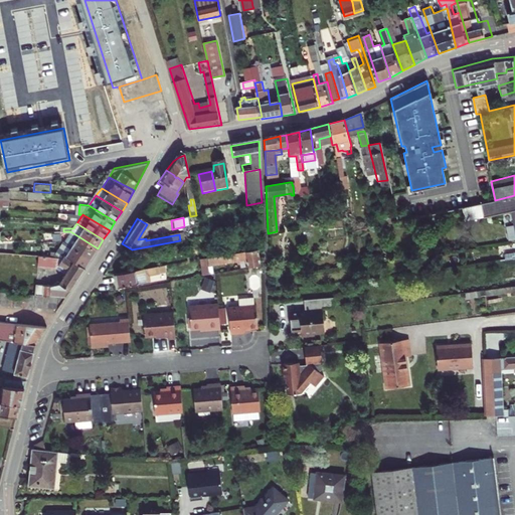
[(70,231),(65,239),(93,256),(98,248),(70,231)]
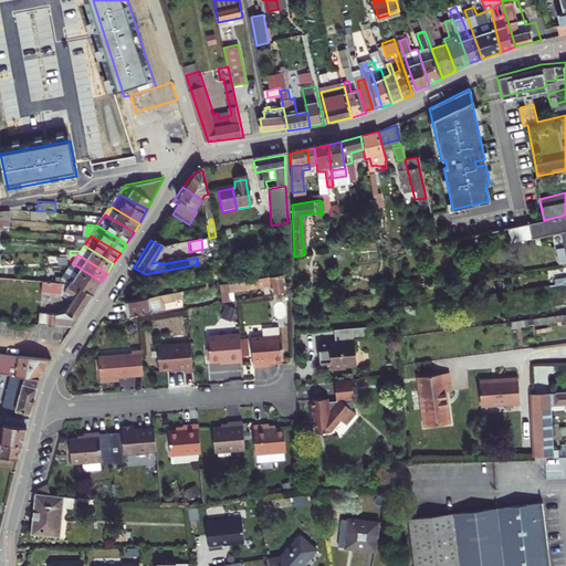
[(102,282),(72,263),(60,281),(69,282),(71,278),(95,292),(102,282)]
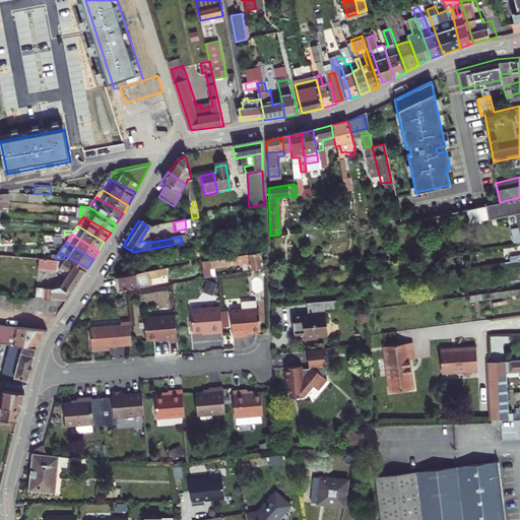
[(258,252),(219,260),(208,262),(209,269),(221,267),(221,271),(246,267),(247,271),(261,269),(258,252)]
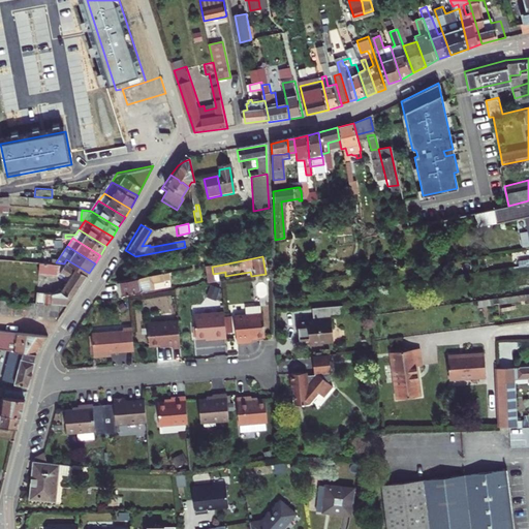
[(56,262),(18,259),(18,265),(41,266),(41,270),(59,271),(61,268),(72,275),(61,290),(52,291),(43,290),(43,298),(35,298),(34,300),(59,302),(69,303),(89,273),(66,259),(64,263),(56,262)]
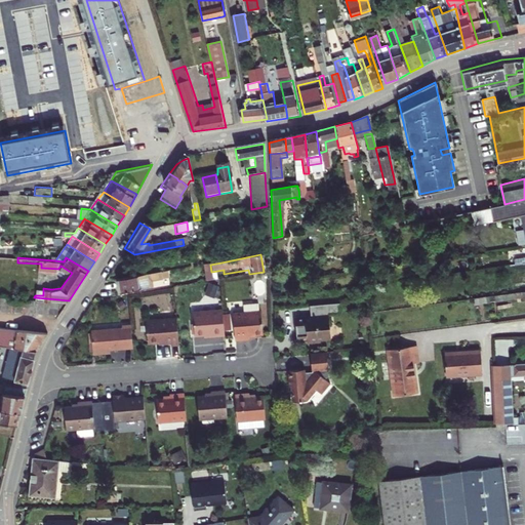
[(152,276),(115,282),(118,297),(147,291),(146,282),(152,281),(152,276)]
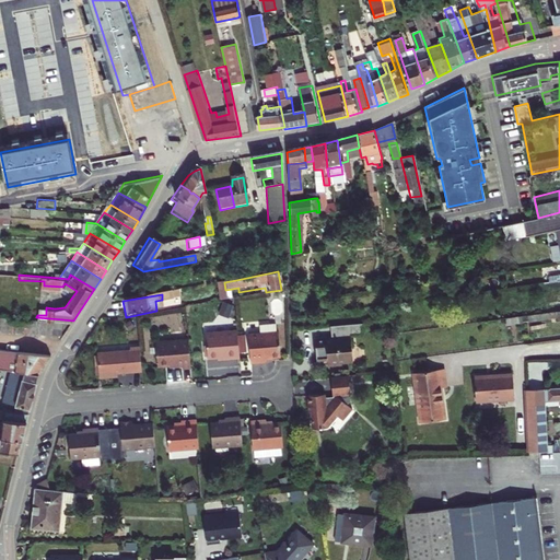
[(232,316),(232,303),(221,303),(221,316),(232,316)]
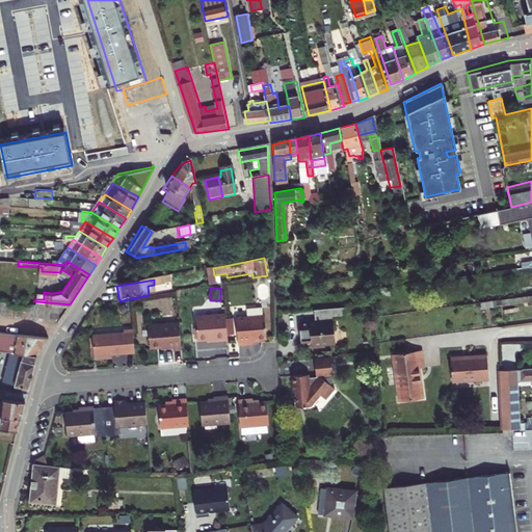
[(0,312),(9,313),(9,315),(30,316),(30,313),(58,315),(59,303),(34,301),(0,298),(0,312)]
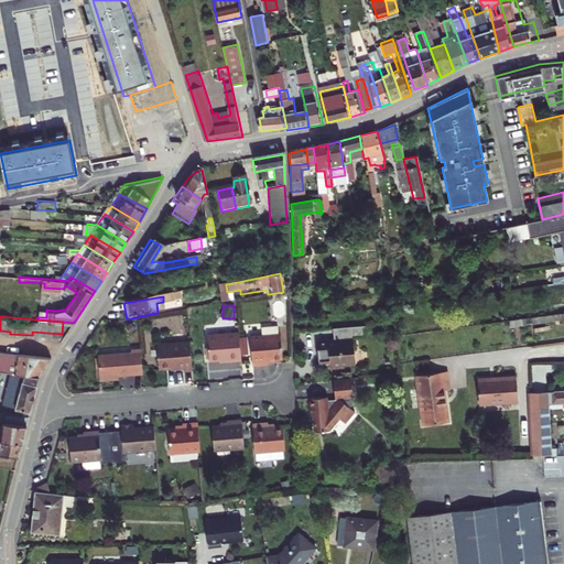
[(329,343),(329,339),(318,340),(320,359),(321,361),(331,360),(331,369),(345,368),(345,365),(356,364),(354,338),(366,337),(365,326),(334,328),(334,343),(329,343)]
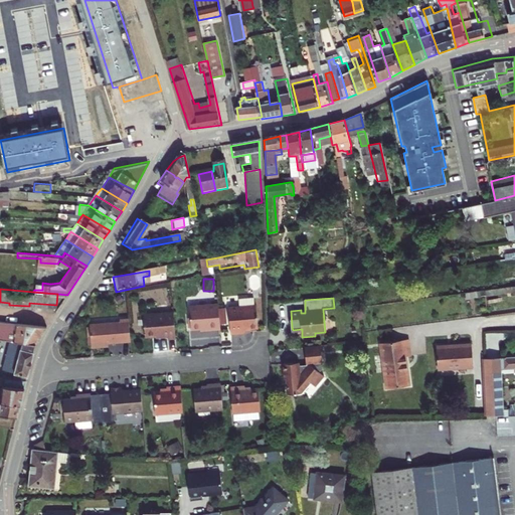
[(219,331),(217,306),(188,309),(190,332),(205,330),(205,333),(209,332),(219,331)]
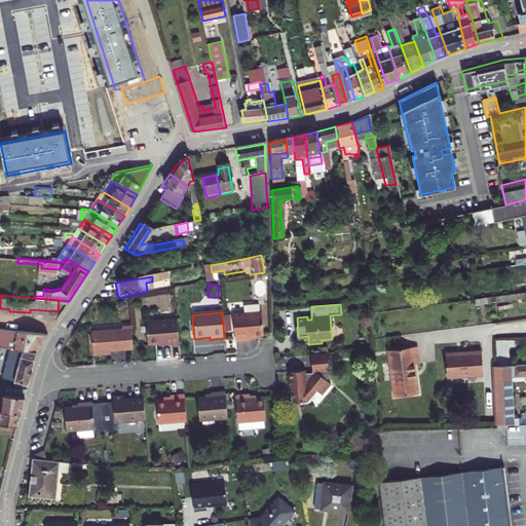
[(261,312),(232,315),(235,343),(239,342),(249,341),(248,338),(263,336),(261,312)]
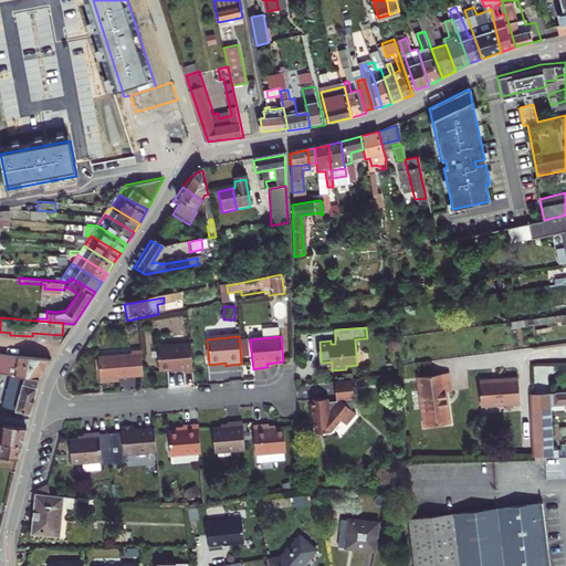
[(191,374),(189,346),(156,348),(158,374),(182,370),(184,375),(187,375),(191,374)]
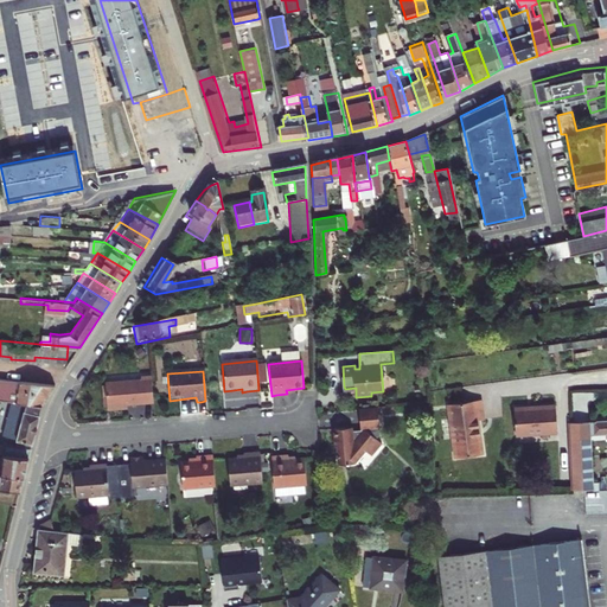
[(0,397),(10,400),(43,403),(56,383),(0,376),(0,397)]
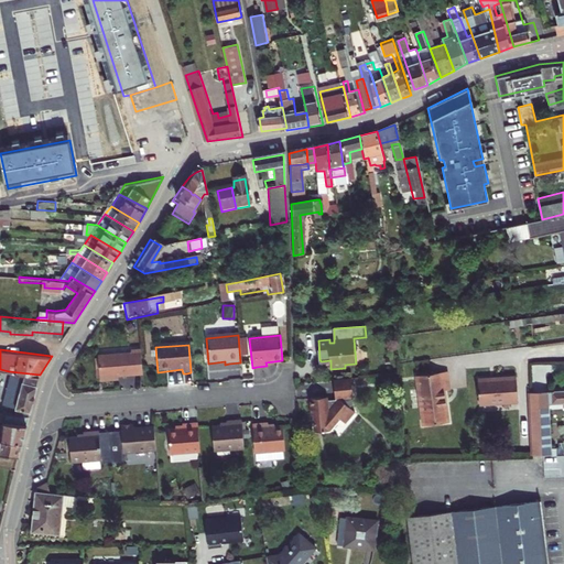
[(111,380),(142,377),(140,351),(129,353),(129,356),(96,359),(99,384),(104,384),(111,383),(111,380)]
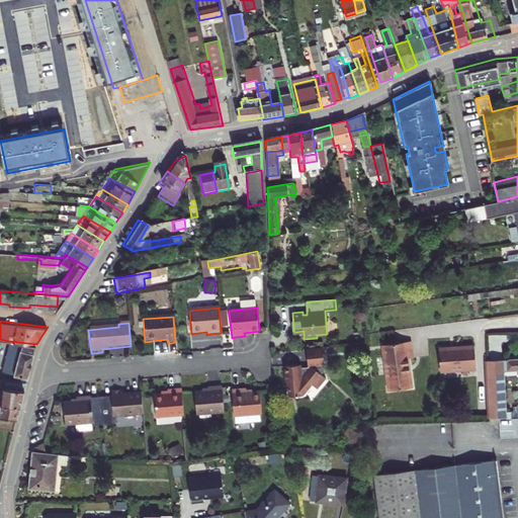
[(415,339),(386,342),(392,387),(415,384),(412,356),(417,356),(415,339)]
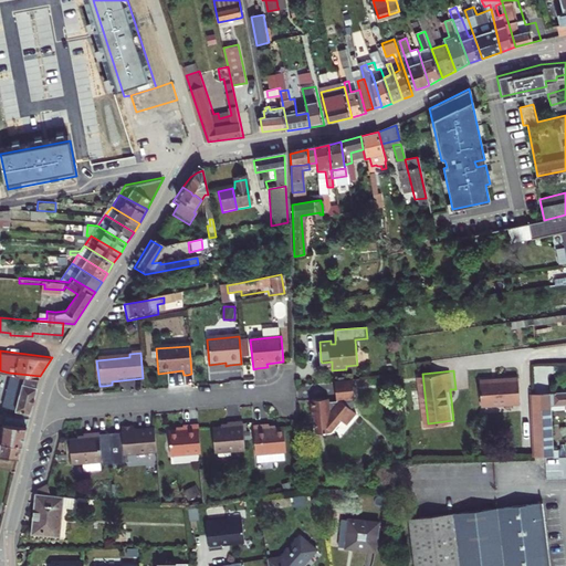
[(0,406),(13,408),(29,409),(40,376),(9,373),(0,402),(0,406)]
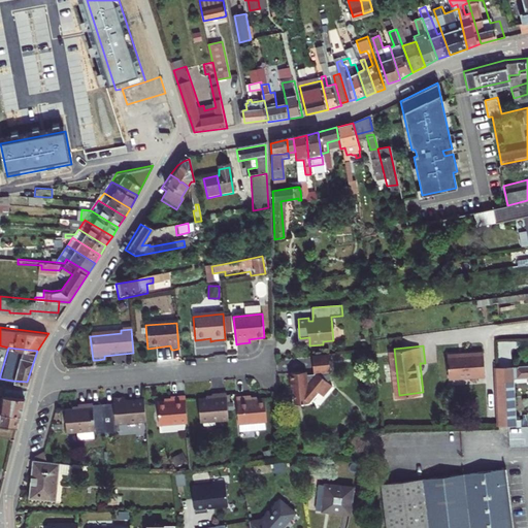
[(483,353),(447,356),(449,378),(485,375),(483,353)]
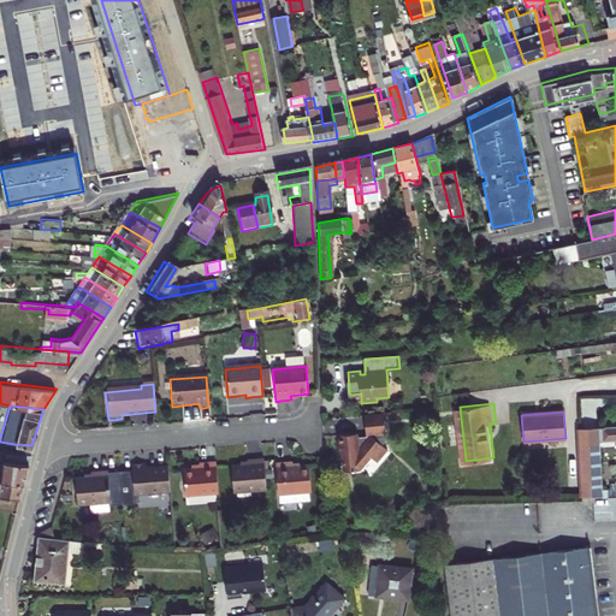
[(388,439),(385,413),(366,414),(368,437),(361,437),(354,438),(353,434),(339,436),(341,446),(342,454),(345,452),(347,471),(363,469),(373,458),(379,463),(390,450),(384,445),(388,439)]
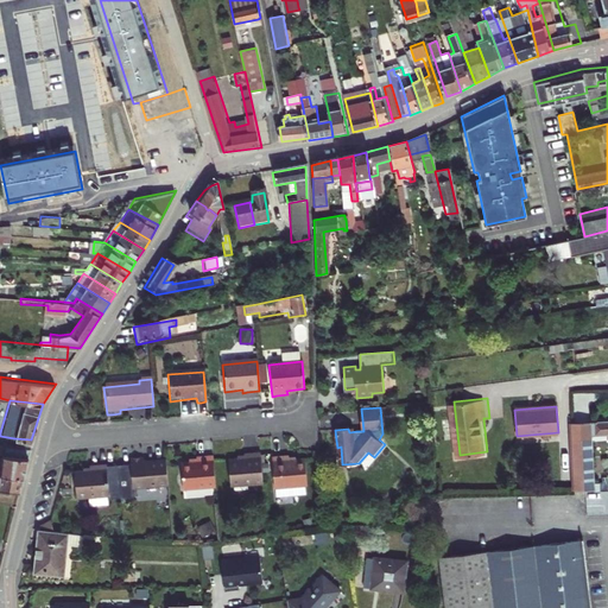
[(607,419),(572,423),(578,491),(599,489),(594,434),(607,432),(607,419)]
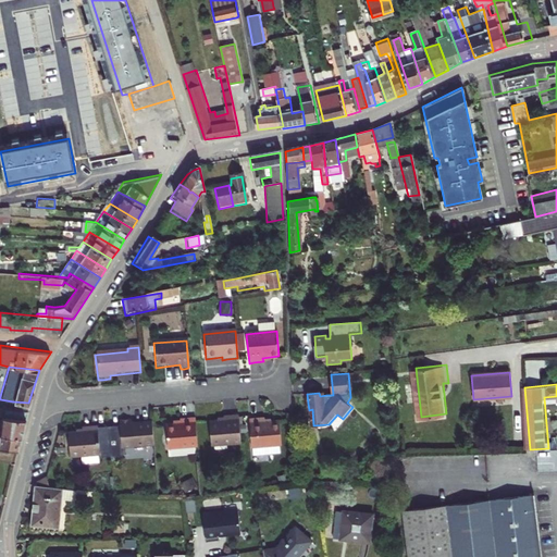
[(0,433),(22,436),(27,410),(11,408),(2,407),(0,416),(0,433)]
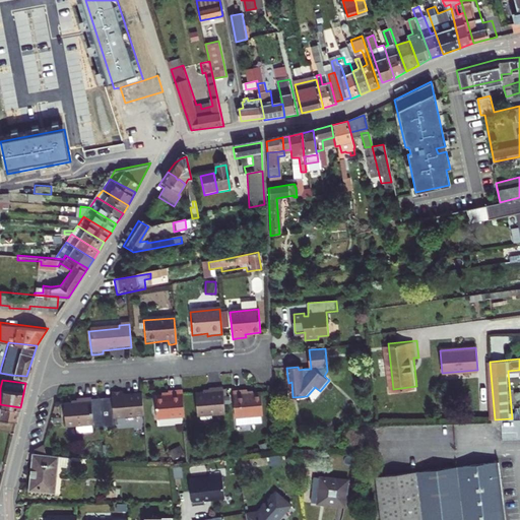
[(198,415),(225,413),(223,387),(214,387),(209,388),(209,392),(196,393),(198,415)]
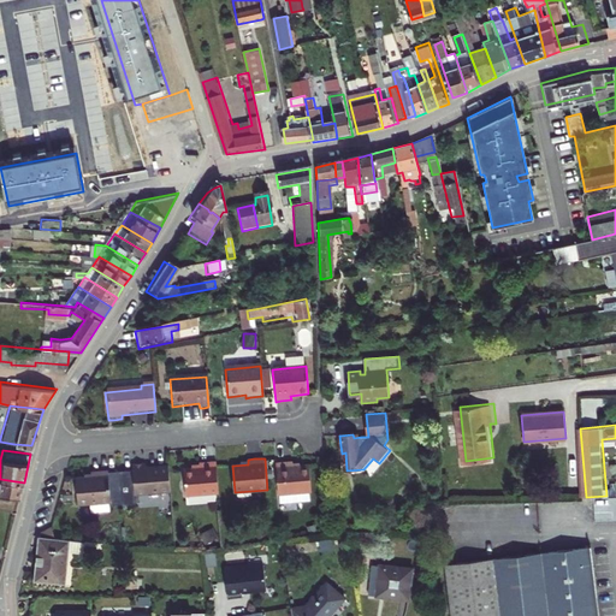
[(284,462),(277,462),(279,493),(280,493),(289,492),(290,501),(312,499),(311,491),(313,491),(311,463),(294,466),(294,461),(284,462)]
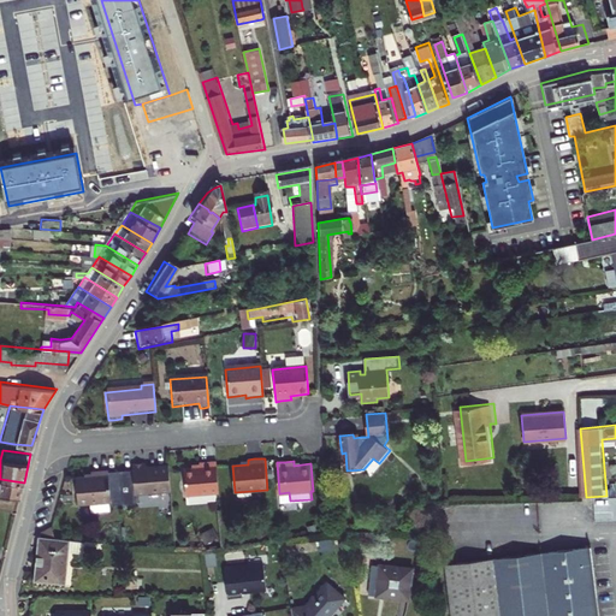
[(183,471),(185,497),(218,495),(215,463),(207,463),(197,465),(199,469),(183,471)]
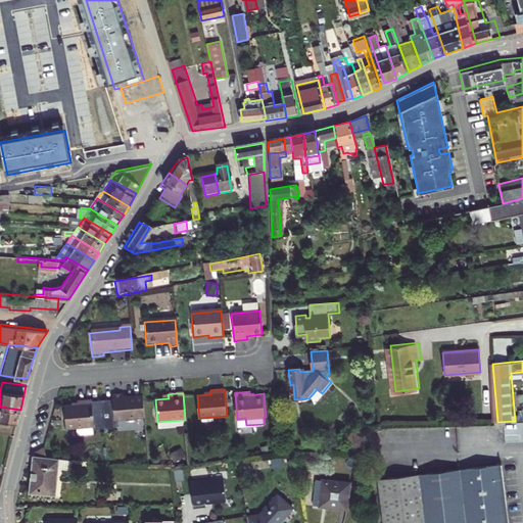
[(144,419),(142,396),(123,398),(123,394),(116,395),(111,395),(112,400),(101,401),(104,430),(115,429),(114,421),(144,419)]
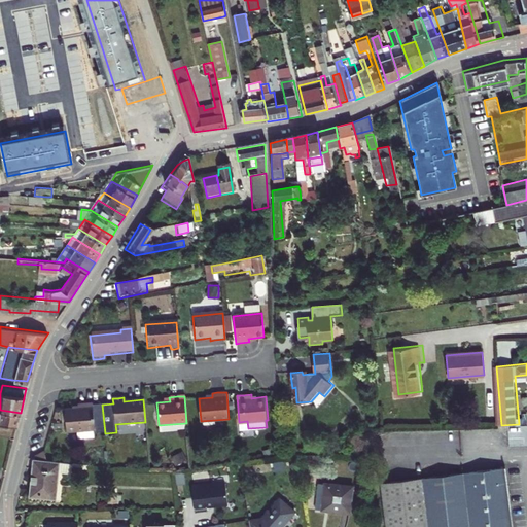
[(78,410),(64,411),(66,434),(95,431),(92,405),(85,405),(77,406),(78,410)]
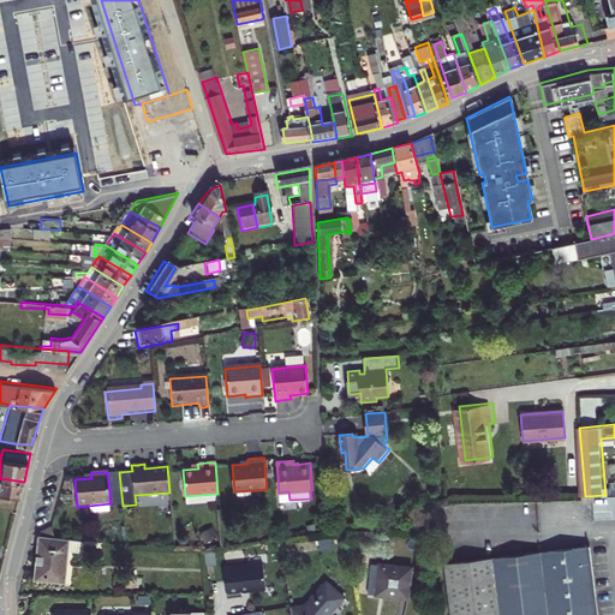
[(24,482),(0,478),(0,493),(22,496),(24,482)]
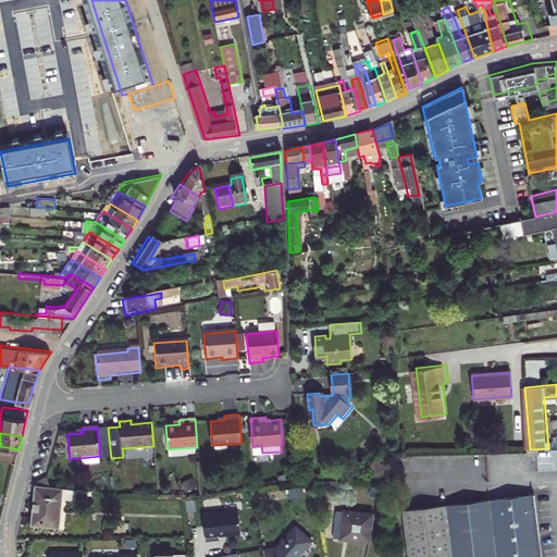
[(79,486),(38,482),(32,523),(61,525),(65,495),(77,497),(79,486)]
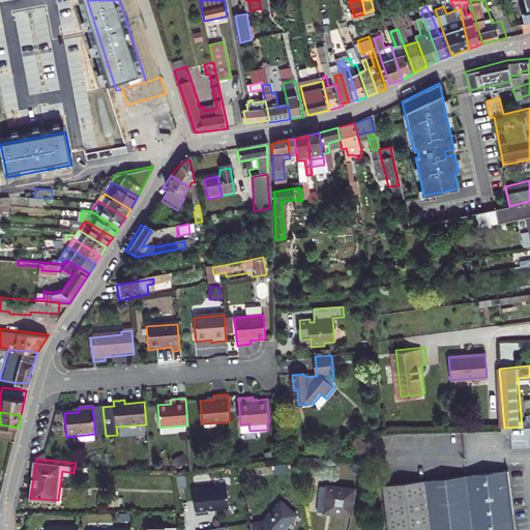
[(516,529),(510,472),(385,484),(391,529),(516,529)]
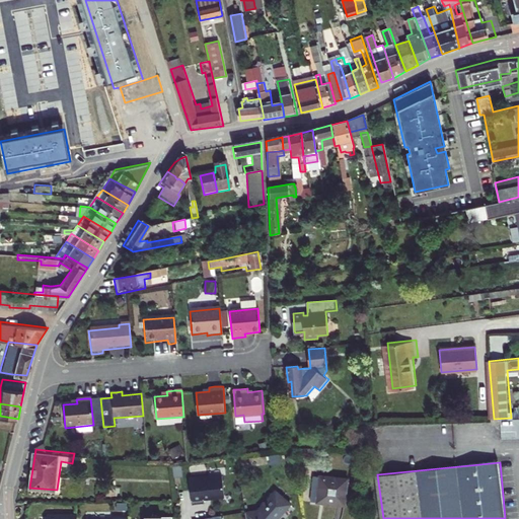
[(213,473),(192,476),(195,503),(207,501),(207,498),(227,495),(224,473),(213,475),(213,473)]
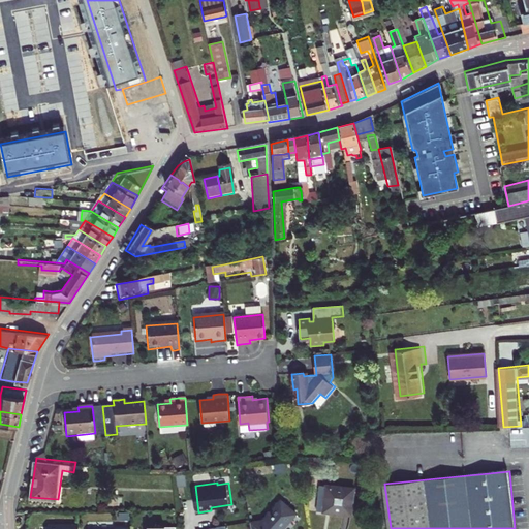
[(355,487),(327,486),(325,511),(354,514),(355,487)]
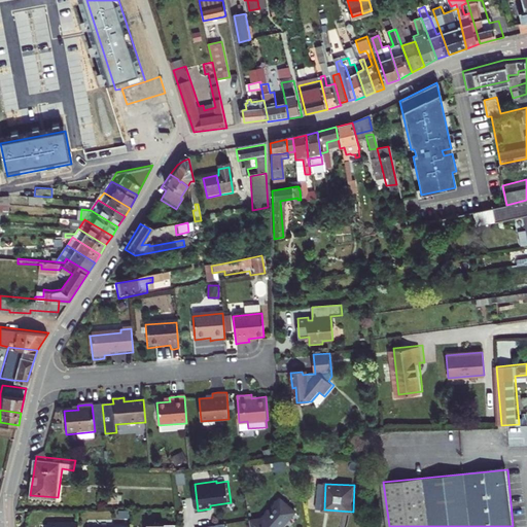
[(261,519),(250,521),(250,526),(281,526),(295,513),(281,498),(261,519)]
